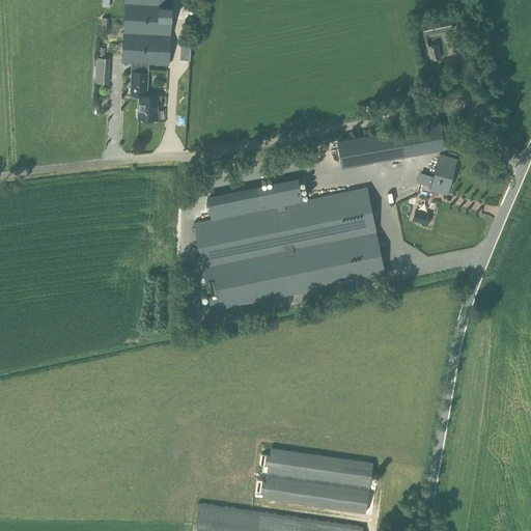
[(124,0),(122,62),(149,63),(169,64),(172,0),(124,0)]
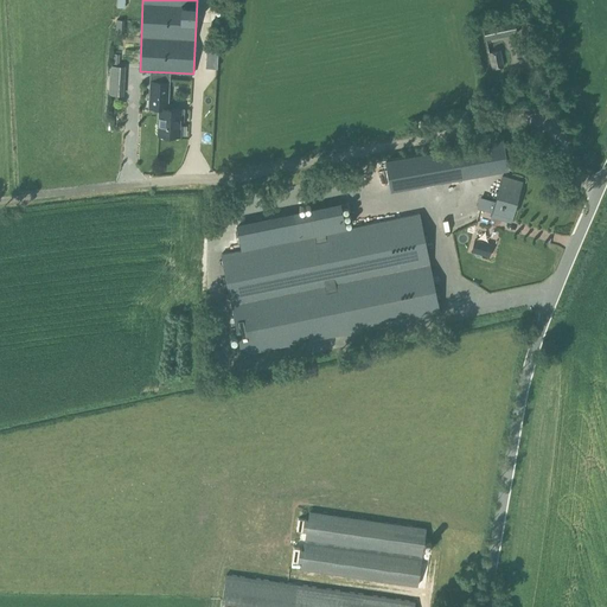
[(513,19),(483,26),(485,42),(517,34),(513,19)]
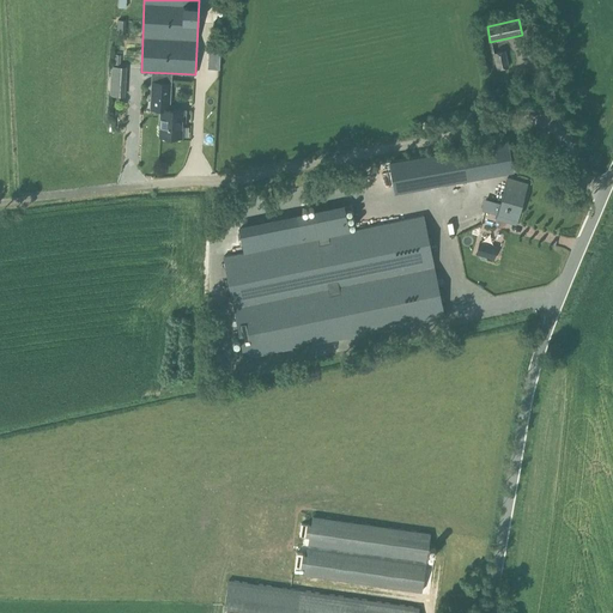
[(208,50),(208,70),(218,71),(219,50),(208,50)]
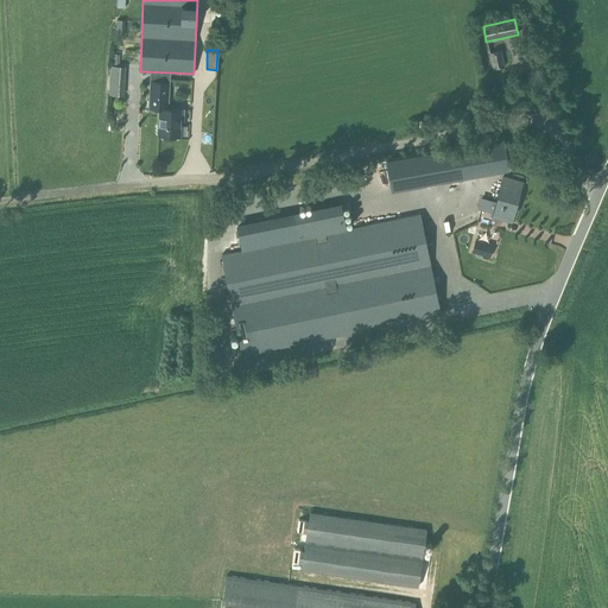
[(489,52),(492,69),(505,67),(501,50),(489,52)]
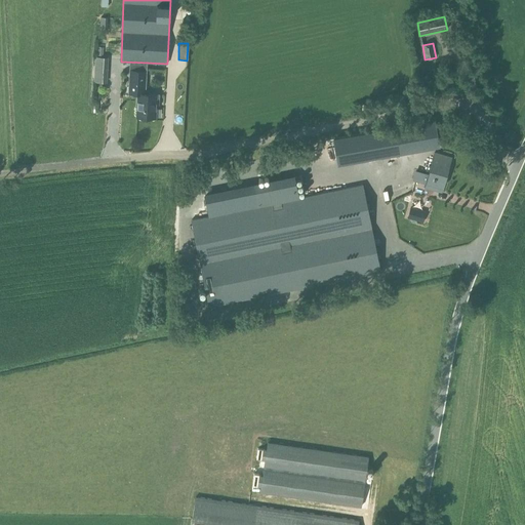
[(109,57),(95,57),(94,66),(108,66),(109,57)]
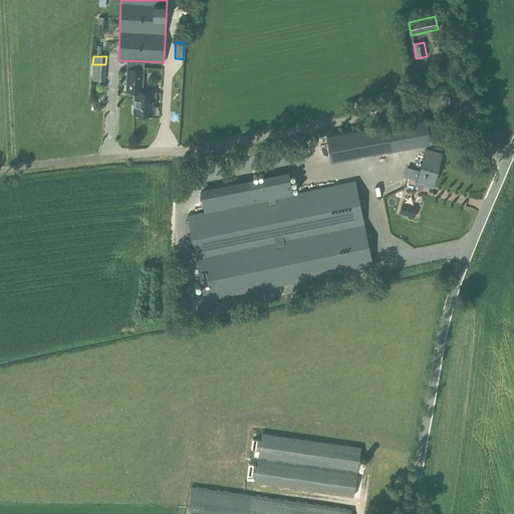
[(143,92),(145,61),(126,60),(125,84),(123,84),(123,89),(125,90),(125,91),(137,91),(136,114),(153,115),(154,92),(143,92)]
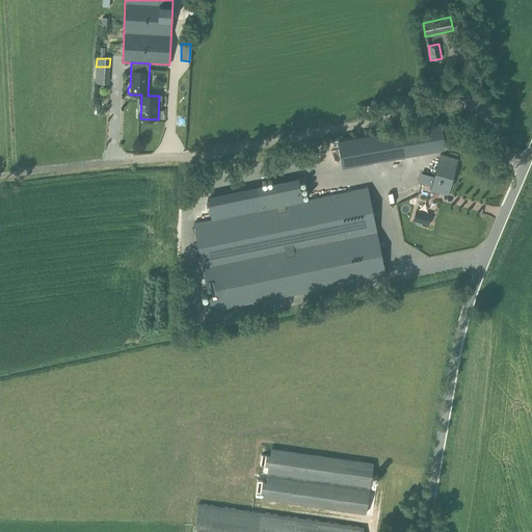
[(441,122),(418,126),(338,140),(343,166),(445,149),(442,130),(441,122)]
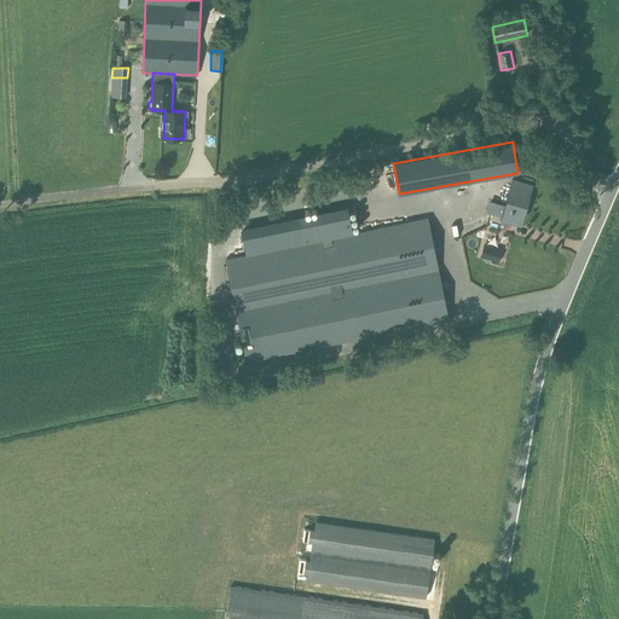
[(521,226),(532,185),(514,180),(502,220),(521,226)]
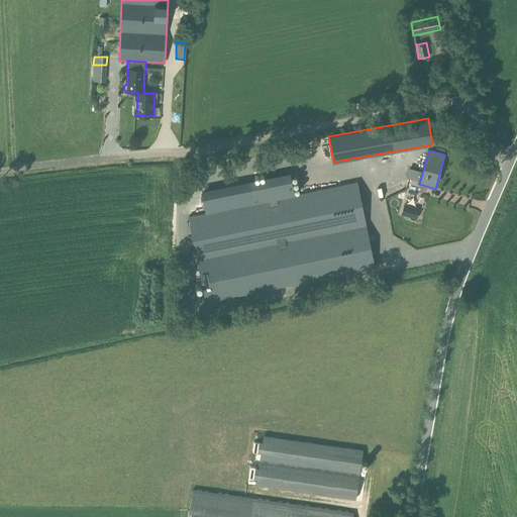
[(404,151),(404,166),(420,167),(421,152),(404,151)]
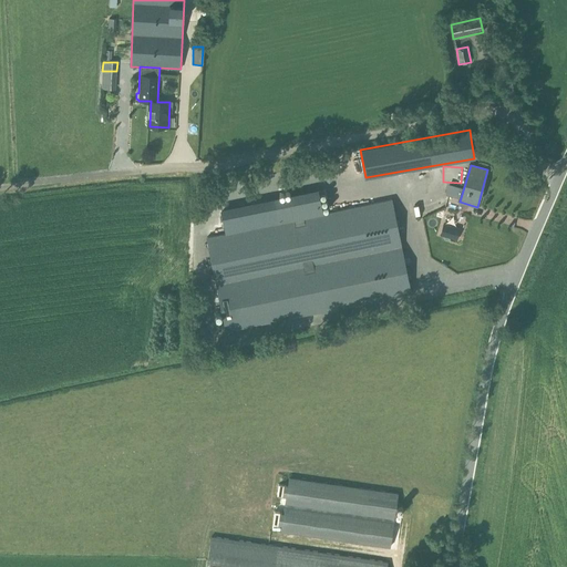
[(278,223),(207,237),(226,331),(411,294),(392,199),(322,214),(318,192),(274,200),(278,223)]
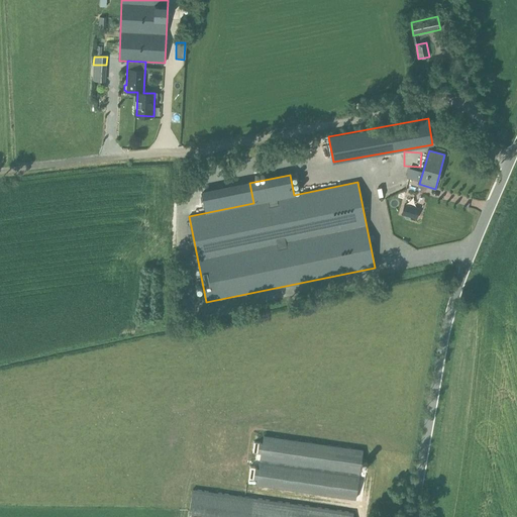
[(419,208),(404,204),(401,215),(417,219),(419,208)]
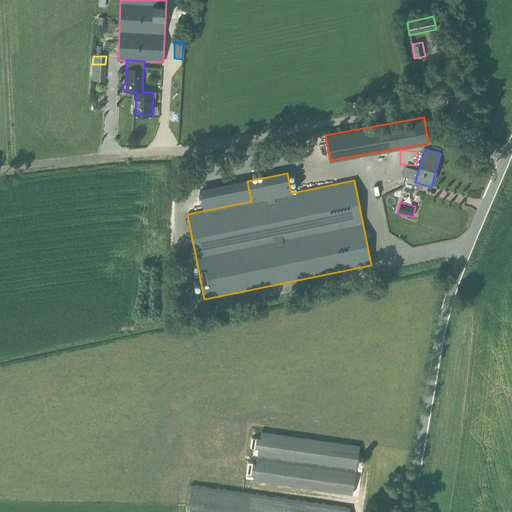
[(253,480),(352,494),(359,447),(260,433),(258,445),(252,444),(249,466),(255,467),(253,480)]
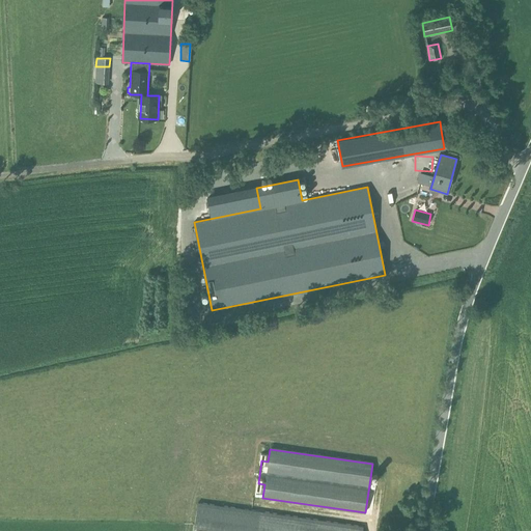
[(197,503),(193,530),(362,530),(363,527),(197,503)]
